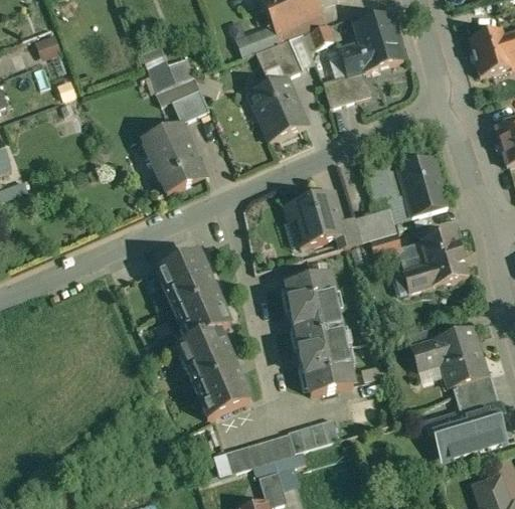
[(260,0),(276,34),(322,12),(316,0),(260,0)]
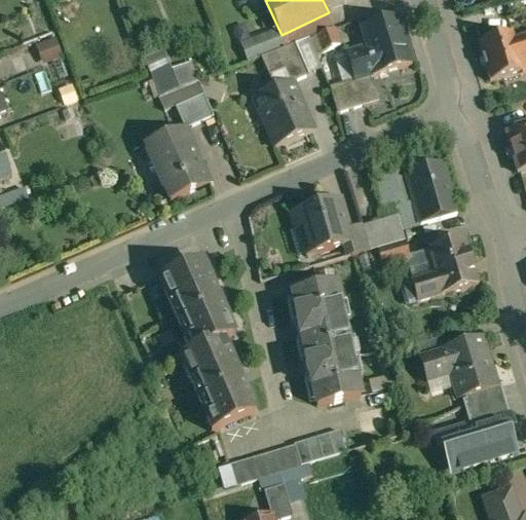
[(329,12),(282,35),(286,43),(295,40),(308,35),(334,25),(329,12)]
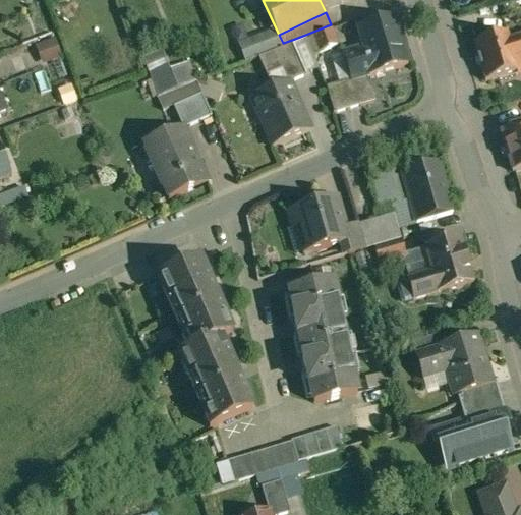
[(393,12),(358,23),(364,43),(342,50),(350,75),(350,76),(366,72),(407,59),(393,12)]
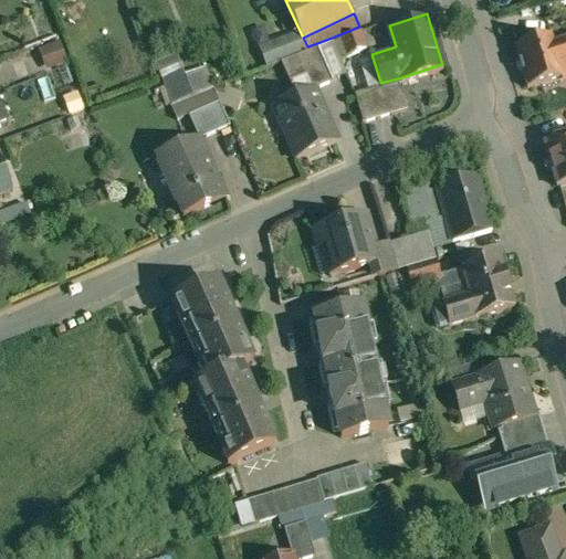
[(359,27),(332,38),(338,54),(366,44),(359,27)]
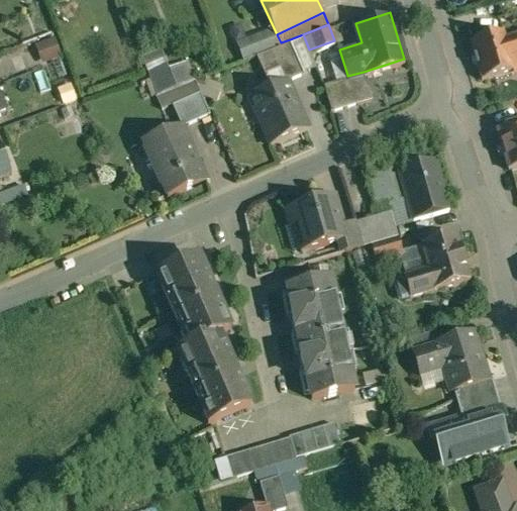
[(516,29),(505,33),(503,27),(470,36),(481,76),(514,66),(516,66),(516,29)]
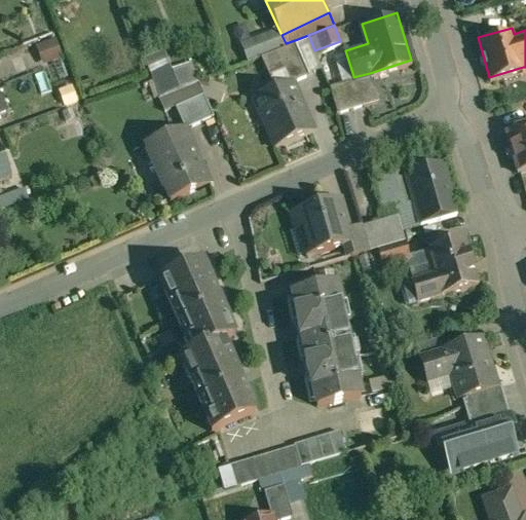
[(39,39),(46,60),(66,52),(59,32),(39,39)]
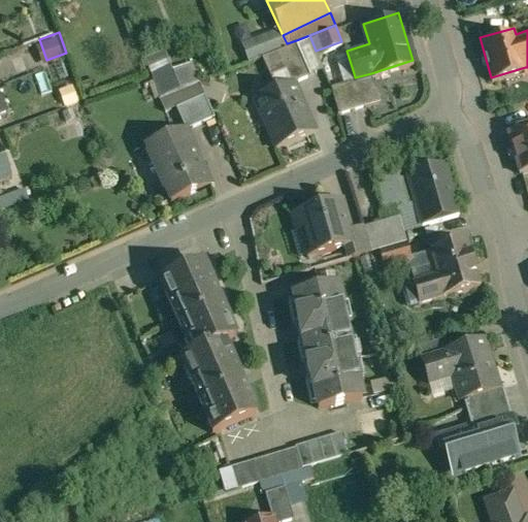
[(265,36),(244,43),(250,58),(262,53),(261,52),(269,49),(265,36)]
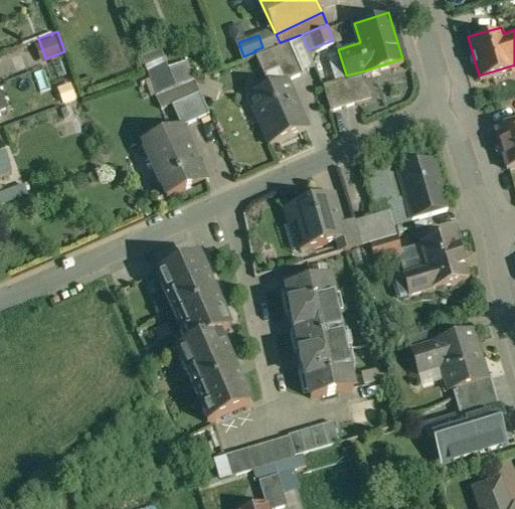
[(280,42),(271,45),(276,57),(261,64),(269,82),(285,75),(286,76),(302,69),(289,39),(280,42)]
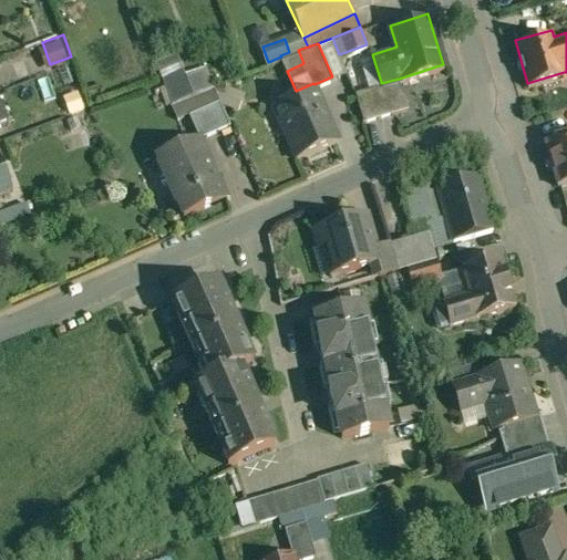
[(399,79),(381,83),(381,82),(354,90),(363,118),(408,105),(399,79)]
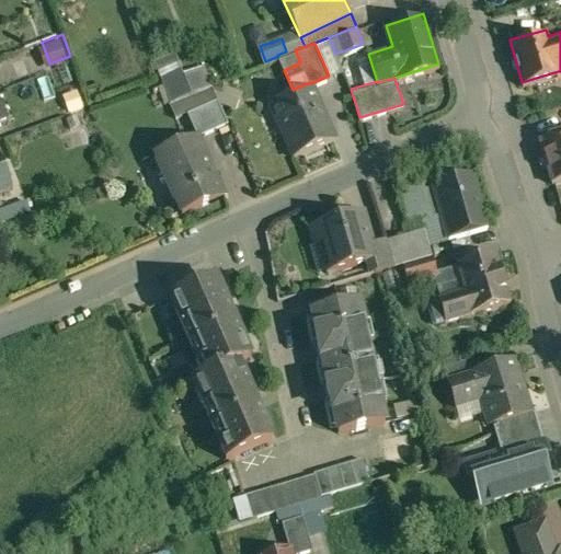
[(293,90),(276,97),(288,126),(282,128),(293,153),(333,135),(311,83),(310,82),(293,90)]
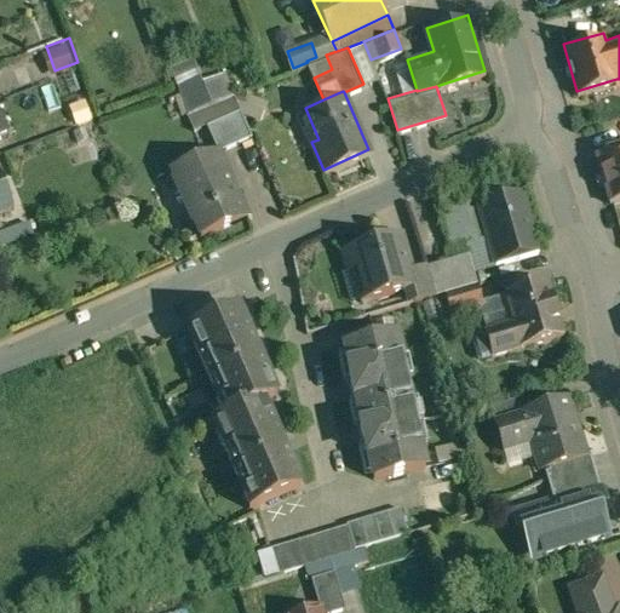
[(240,106),(212,118),(224,144),(251,132),(240,106)]
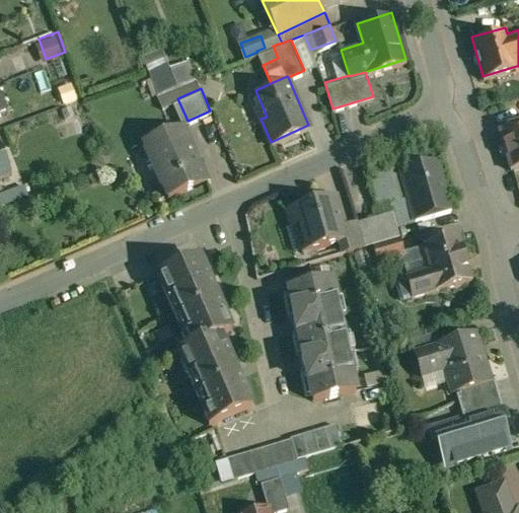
[(518,119),(498,126),(510,166),(518,163),(518,119)]
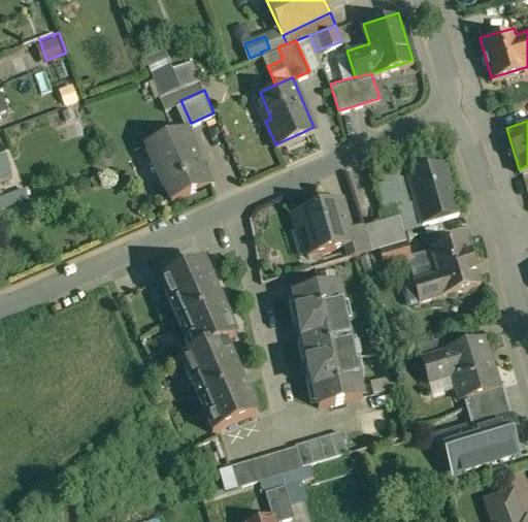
[(185,124),(146,141),(165,183),(164,183),(170,198),(210,181),(185,124)]
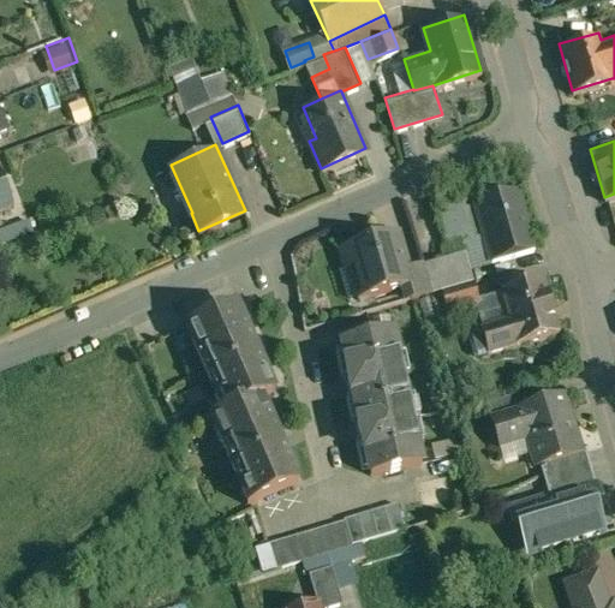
[(0,173),(0,206),(11,202),(0,173)]
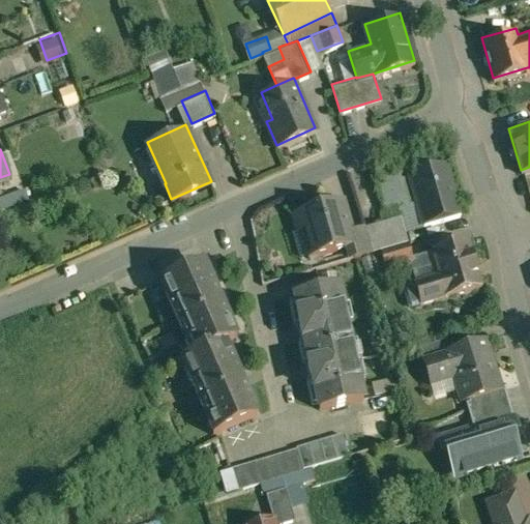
[(445,163),(408,174),(423,224),(461,211),(445,163)]
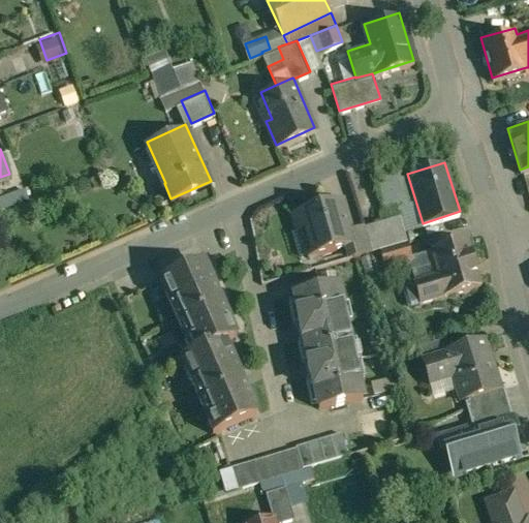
[(340,197),(294,211),(307,254),(349,242),(352,241),(349,228),(340,197)]
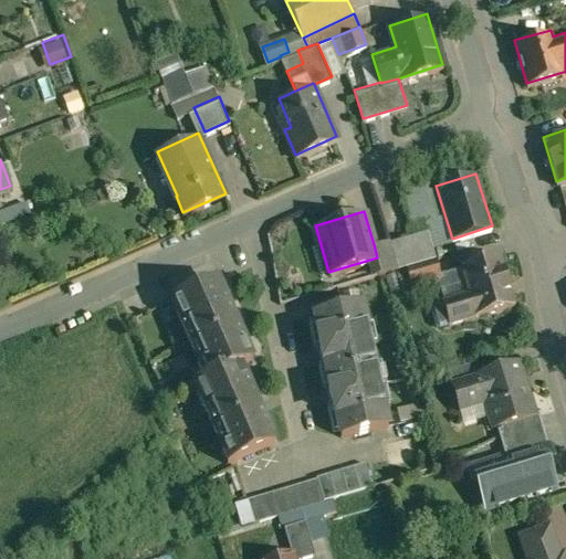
[(415,232),(389,240),(397,265),(405,263),(435,254),(430,239),(418,242),(415,232)]
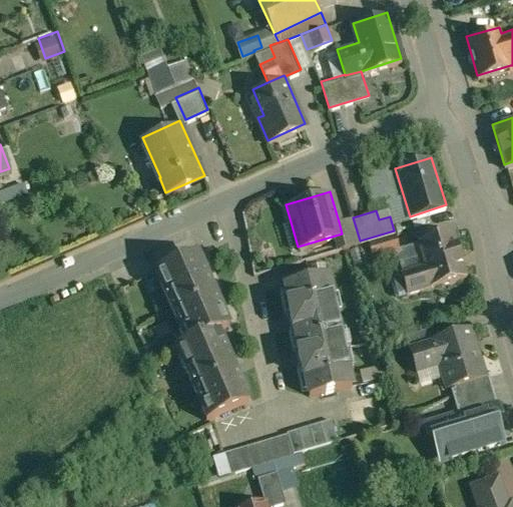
[(353,217),(339,221),(342,233),(339,234),(343,245),(360,240),(353,217)]
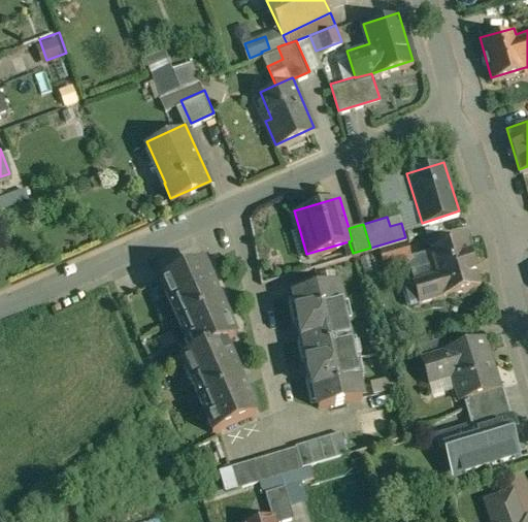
[(465,235),(429,247),(436,270),(403,281),(400,285),(405,300),(409,302),(480,282),(465,235)]
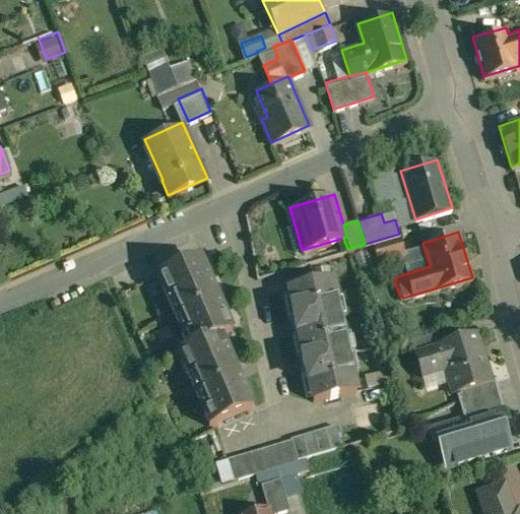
[(399,234),(372,242),(377,259),(404,252),(399,234)]
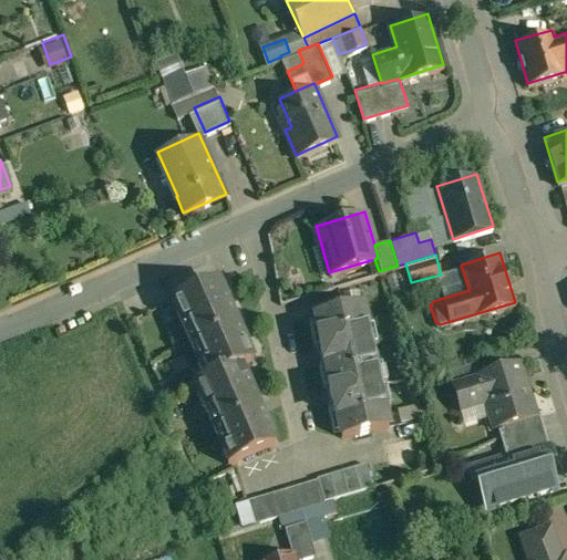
[(251,355),(217,276),(169,297),(171,299),(178,296),(188,318),(182,321),(183,323),(184,322),(199,356),(197,358),(198,360),(206,356),(213,370),(205,373),(206,376),(239,362),(251,355)]
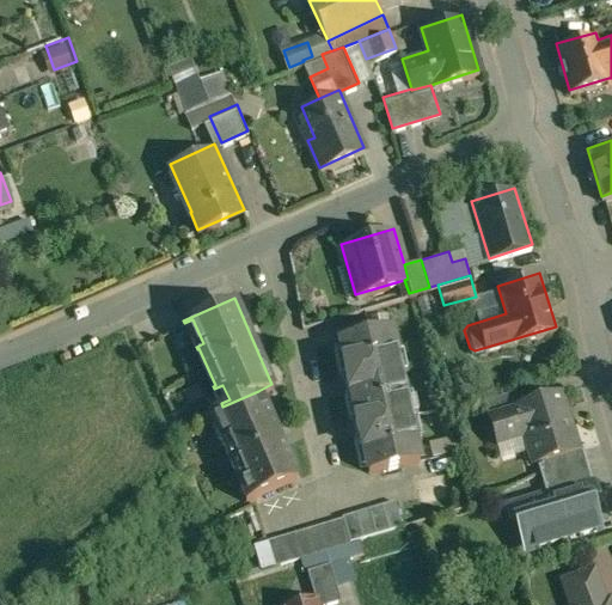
[(390,325),(338,335),(347,371),(344,372),(348,389),(350,387),(356,415),(354,415),(357,432),(360,431),(368,469),(418,457),(390,325)]
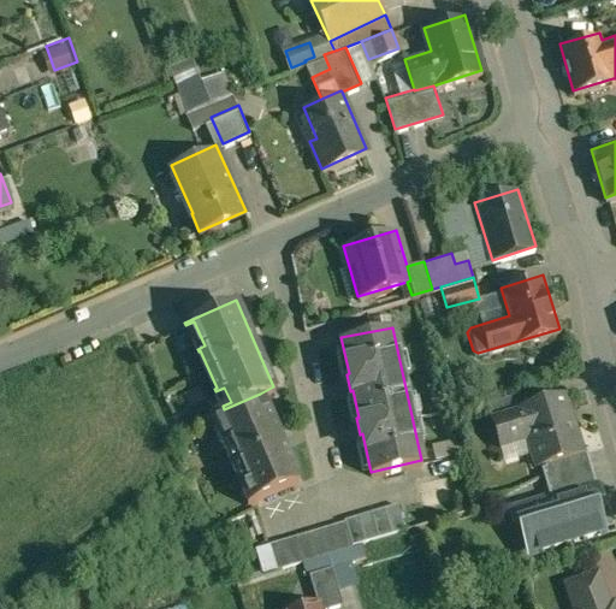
[(515,390),(486,400),(491,417),(519,409),(517,406),(520,404),(515,390)]
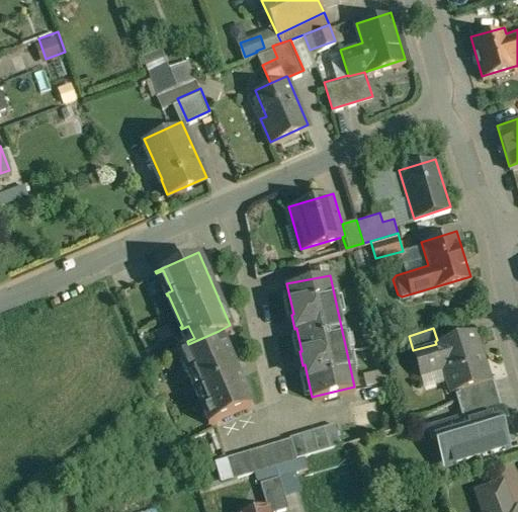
[(437,340),(435,341),(436,344),(413,350),(419,372),(442,365),(450,390),(488,378),(473,330),(437,340)]
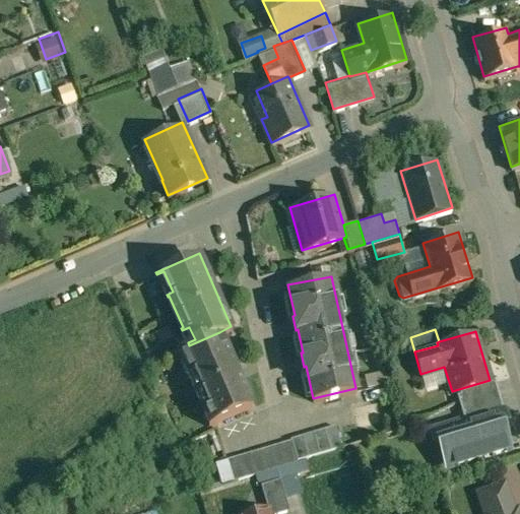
[(252,404),(219,332),(189,345),(183,348),(192,370),(186,372),(187,374),(189,373),(203,405),(201,406),(202,408),(208,405),(214,419),(208,422),(209,424),(252,404)]
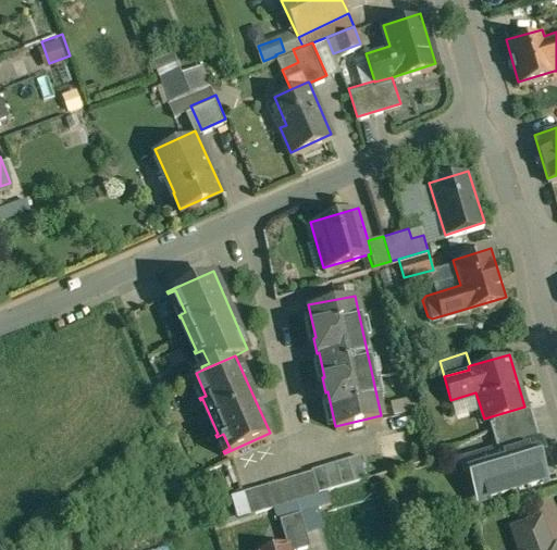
[(468,467),(479,500),(548,477),(537,445),(468,467)]
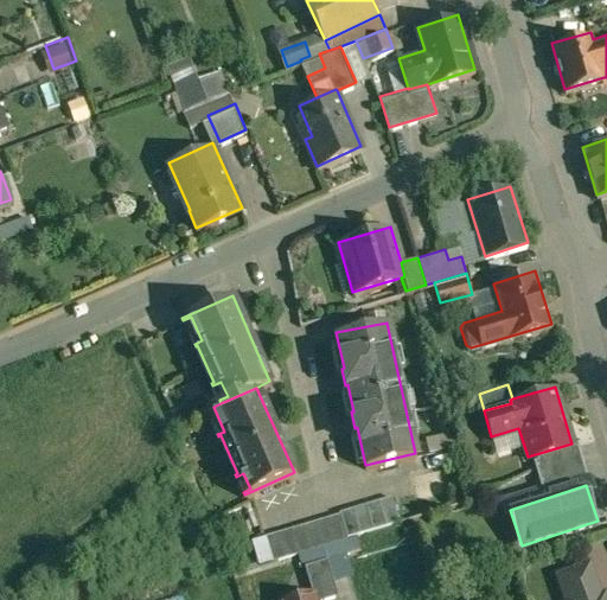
[(390,493),(339,510),(346,534),(398,518),(390,493)]
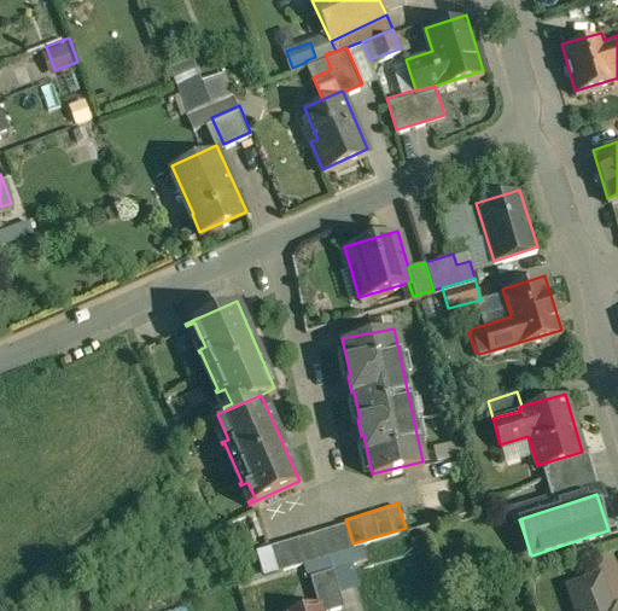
[(345,519),(269,542),(278,568),(353,543),(345,519)]
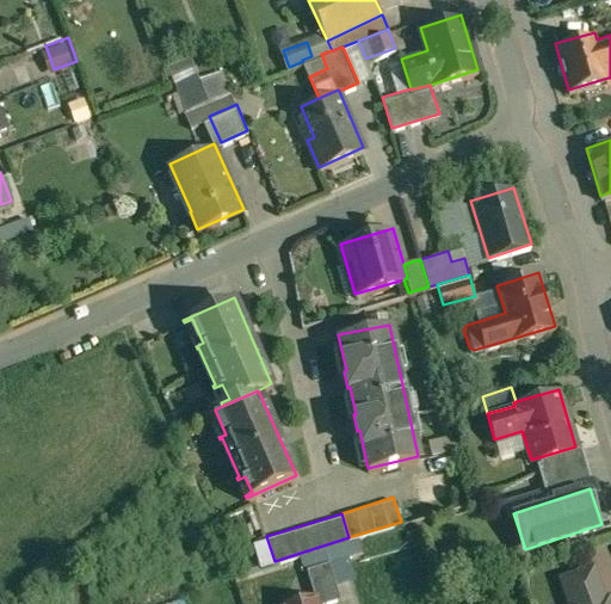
[(328,559),(306,566),(314,593),(315,593),(318,602),(340,596),(328,559)]
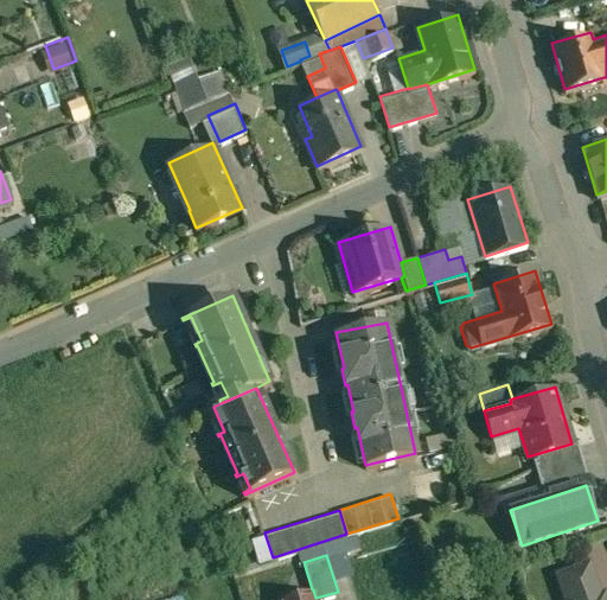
[(588,562),(558,573),(568,599),(581,599),(599,594),(588,562)]
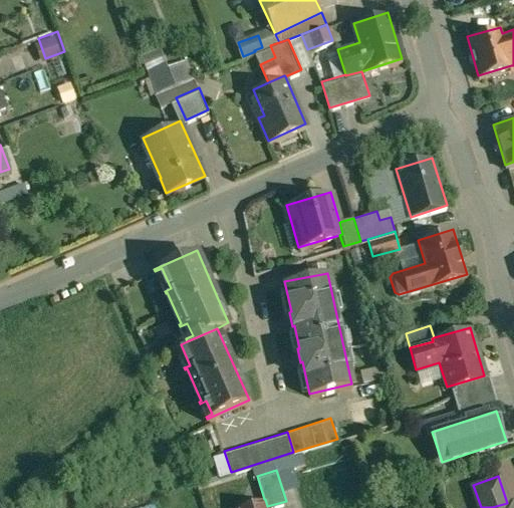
[(264,499),(234,507),(267,507),(267,506),(265,499),(264,499)]
